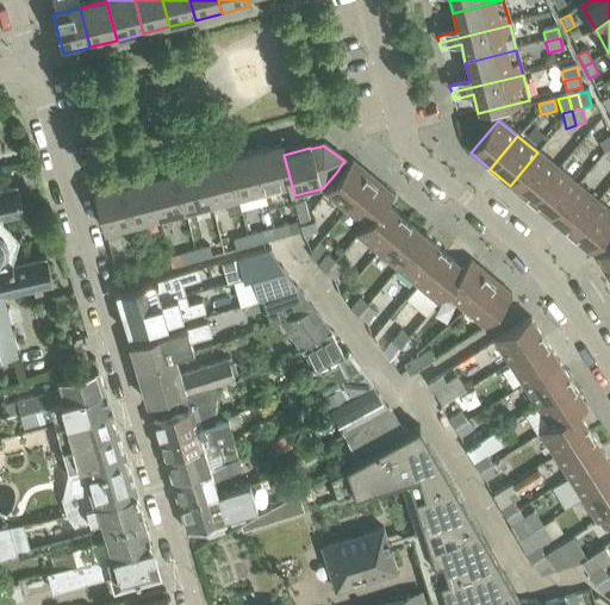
[(256,153),(253,154),(263,194),(291,188),(293,195),(294,195),(284,155),(281,147),(256,153)]
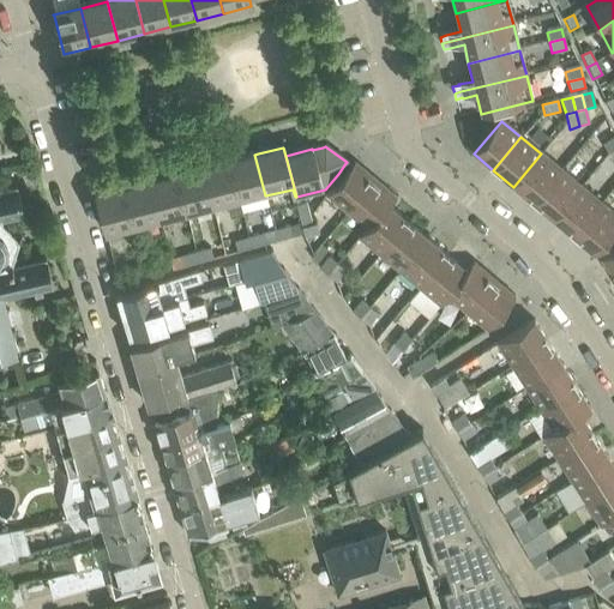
[(541,154),(513,187),(533,204),(561,170),(541,154)]
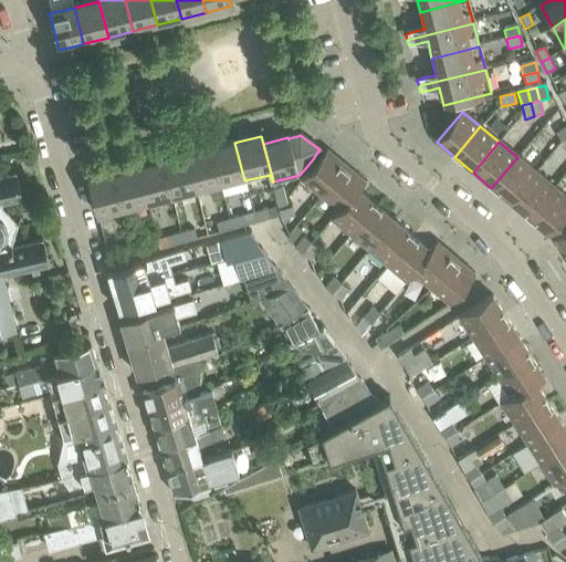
[(234,143),(211,148),(224,199),(248,194),(244,180),(234,143)]
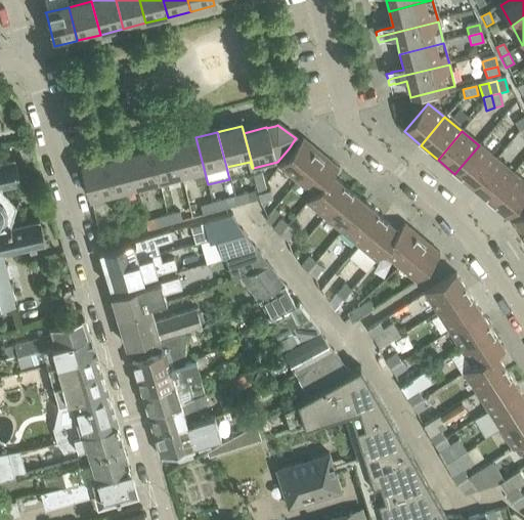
[(174,143),(173,143),(181,178),(193,175),(197,187),(208,184),(195,137),(194,137),(174,143)]
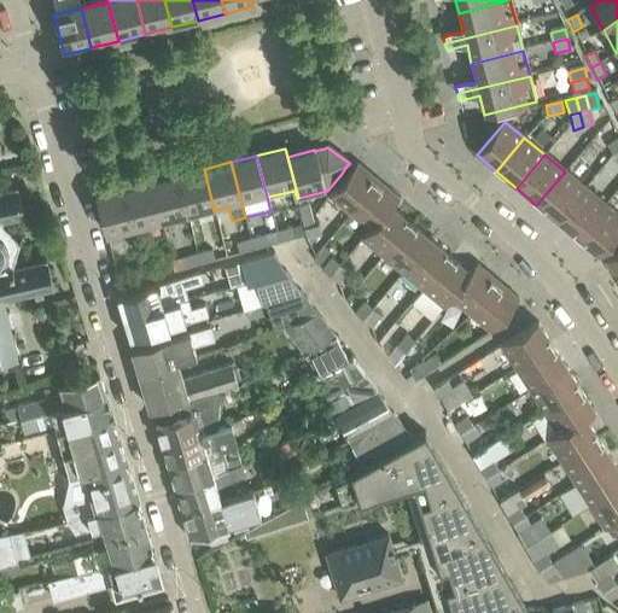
[(357,165),(354,169),(328,199),(350,216),(378,184),(357,165)]
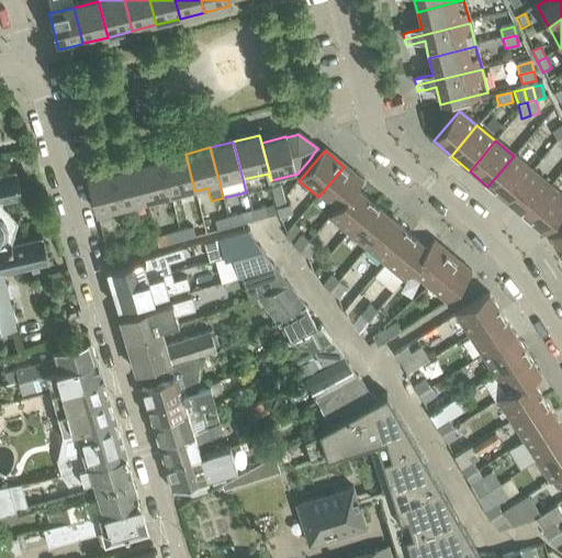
[(163,159),(161,160),(170,197),(194,191),(186,154),(164,159),(163,159)]
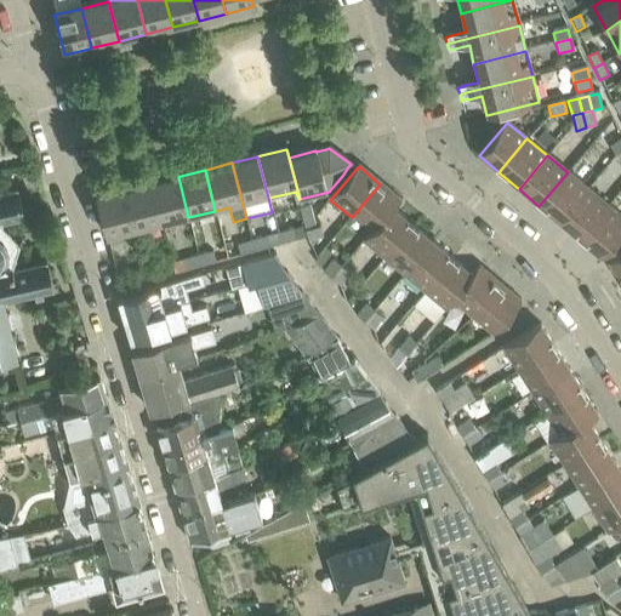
[(568,172),(539,206),(559,223),(588,189),(568,172)]
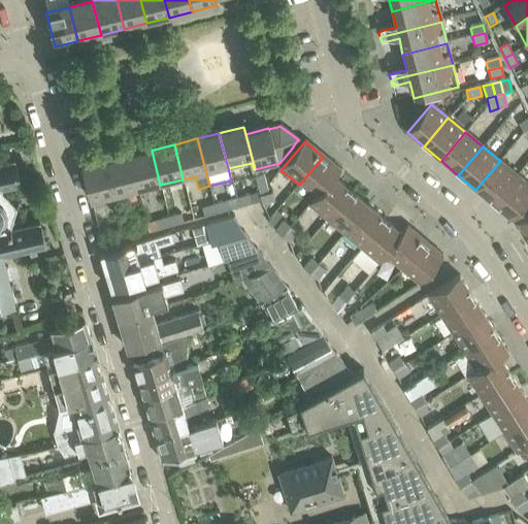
[(129,156),(137,191),(160,185),(152,151),(151,151),(129,156)]
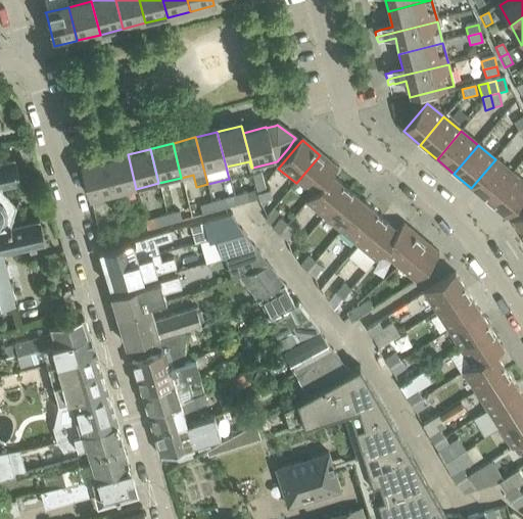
[(126,154),(105,160),(113,194),(136,189),(128,154),(126,154)]
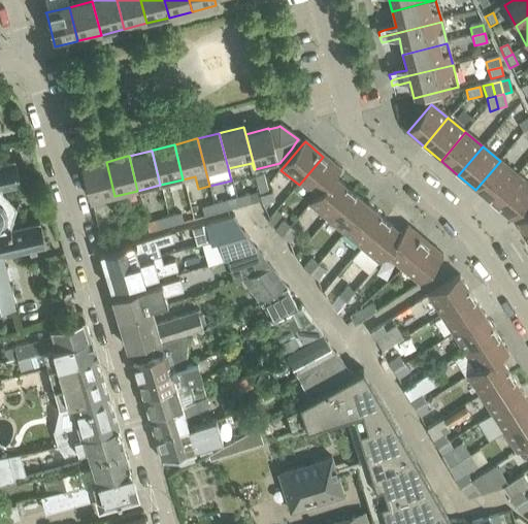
[(334,178),(340,171),(323,157),(299,185),(316,199),(333,178),(334,178)]
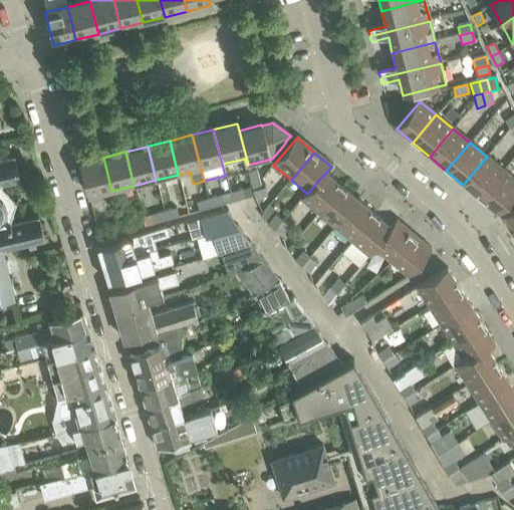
[(0,302),(14,299),(2,249),(28,243),(29,249),(35,247),(34,242),(44,239),(38,216),(36,216),(37,217),(15,222),(15,220),(18,210),(18,202),(20,201),(19,199),(14,201),(10,196),(14,192),(6,185),(6,184),(18,180),(18,181),(20,180),(14,156),(12,156),(12,157),(0,160),(0,302)]
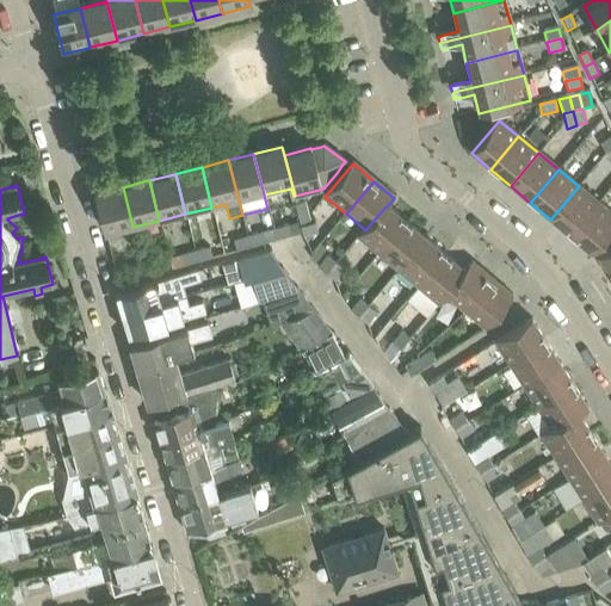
[(550,220),(571,237),(599,203),(579,186),(550,220)]
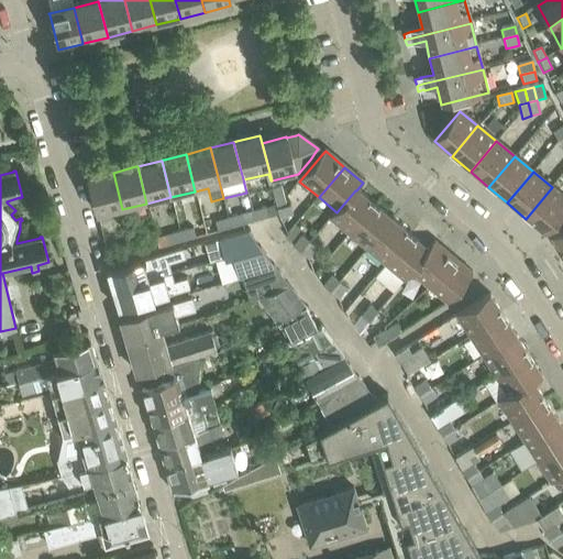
[(122,209),(113,173),(111,173),(88,179),(97,215),(122,209)]
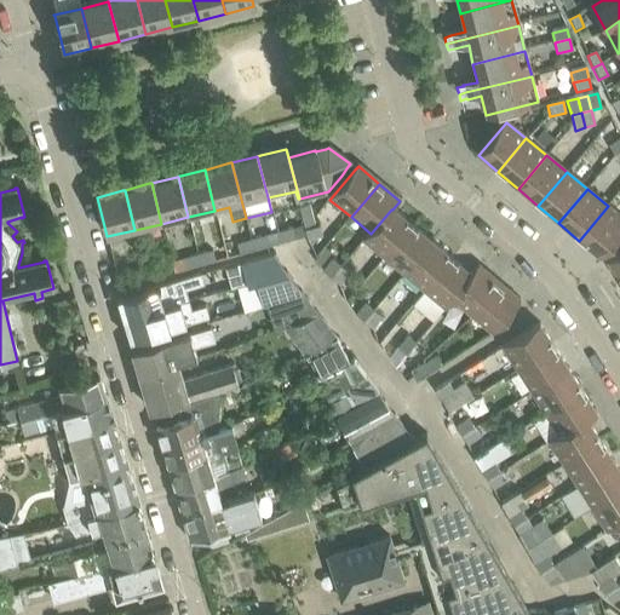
[(619,214),(608,206),(579,241),(600,258),(616,239),(619,243),(619,214)]
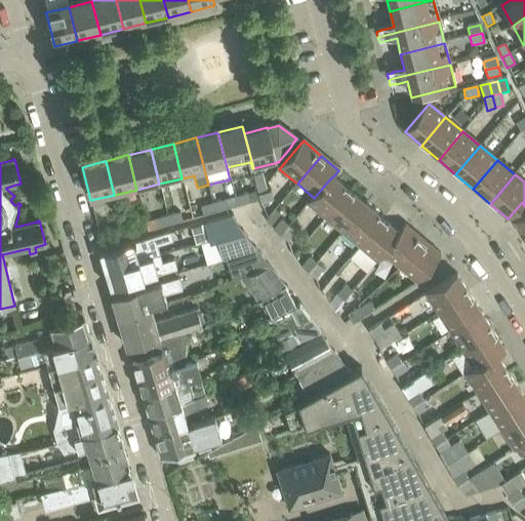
[(261,175),(254,177),(253,178),(257,193),(258,196),(267,194),(261,175)]
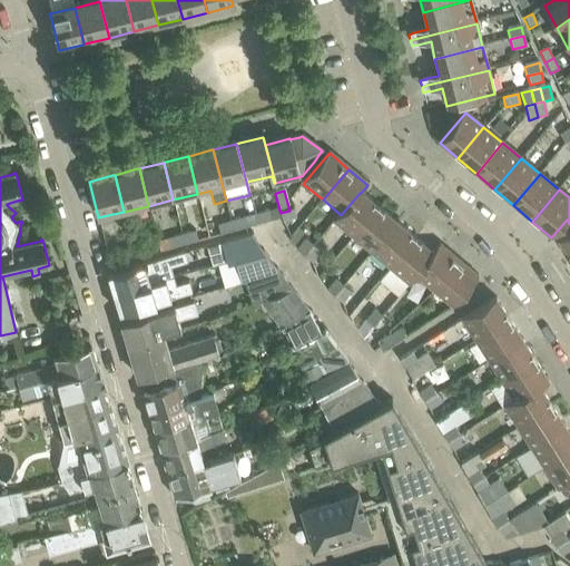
[(334,223),(353,240),(379,208),(361,193),(360,193),(341,215),(334,223)]
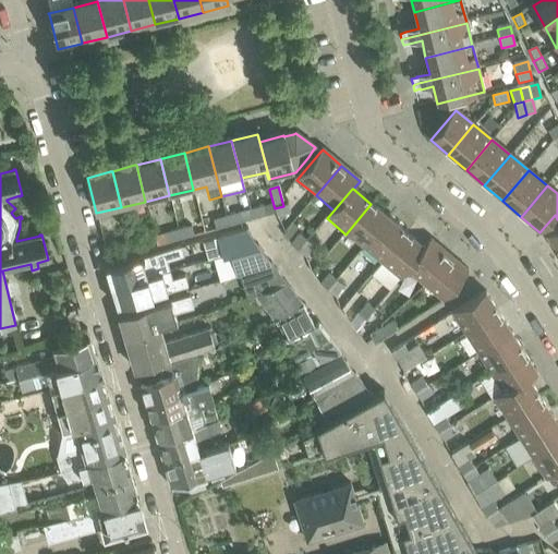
[(346,235),(364,250),(389,219),(371,204),(346,235)]
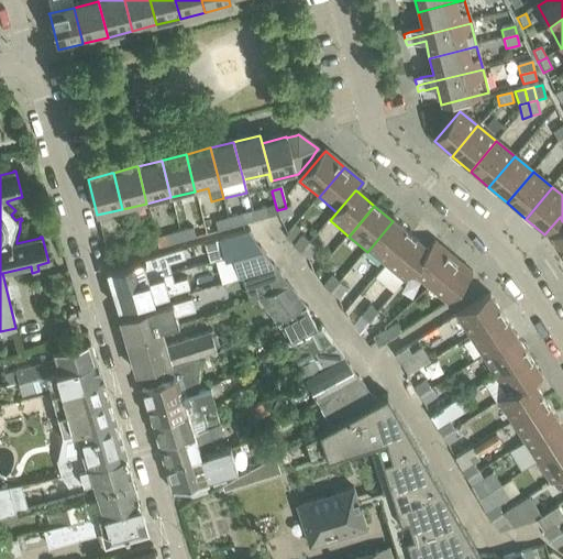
[(276,207),(252,214),(255,222),(268,219),(278,217),(277,210),(276,207)]
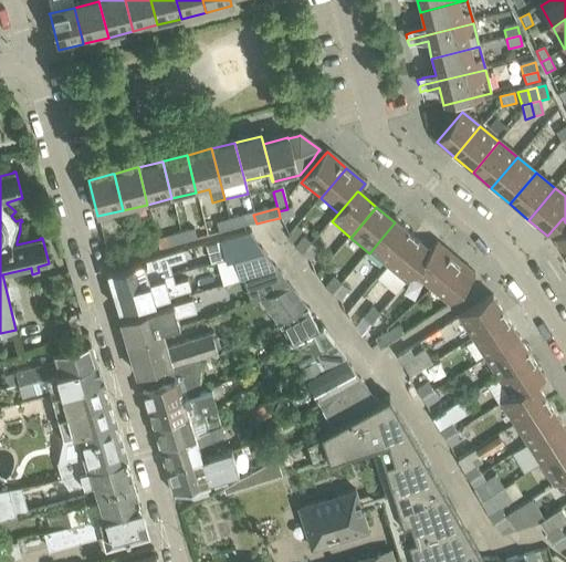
[(279,211),(280,218),(281,221),(294,217),(292,208),(287,209),(279,211)]
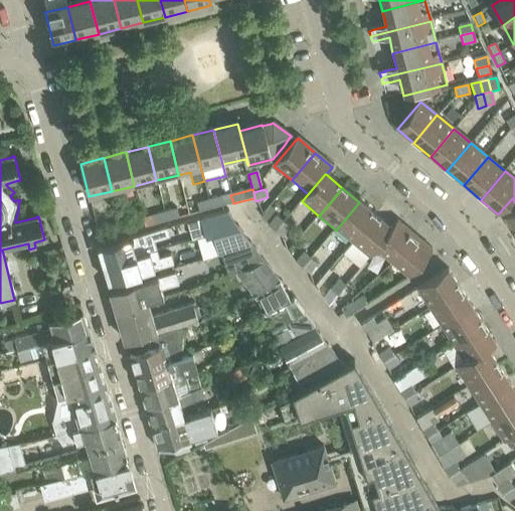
[(230,195),(209,201),(211,209),(221,207),(223,206),(233,203),(230,195)]
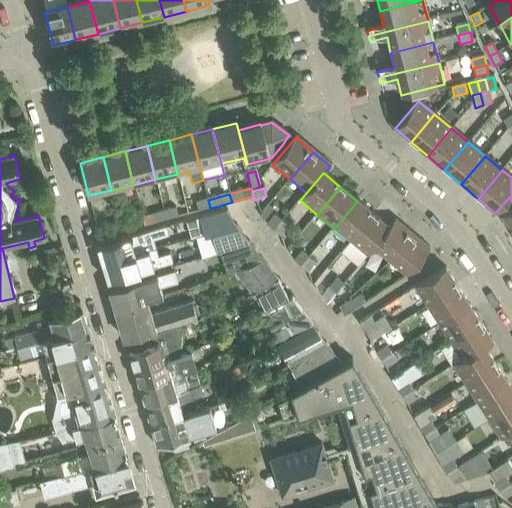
[(195,203),(198,212),(210,208),(208,200),(195,203)]
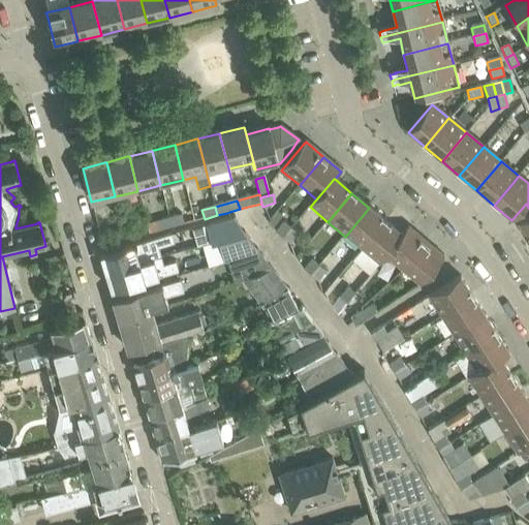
[(345,237),(363,251),(386,223),(369,208),(345,237)]
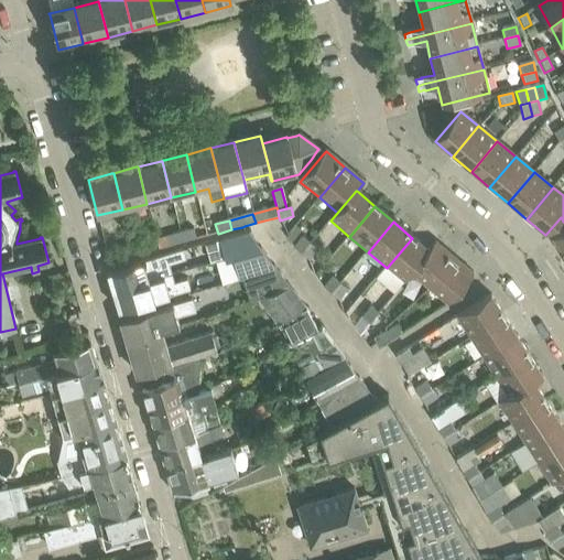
[(563,229),(552,238),(563,256),(563,229)]
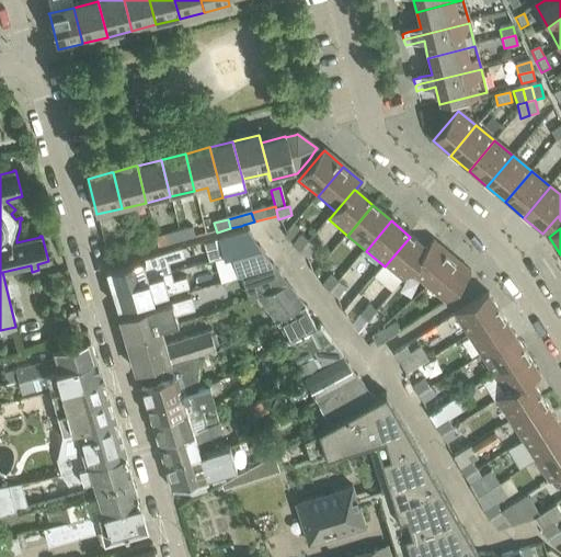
[(182,242),(195,238),(193,229),(180,232),(182,242)]
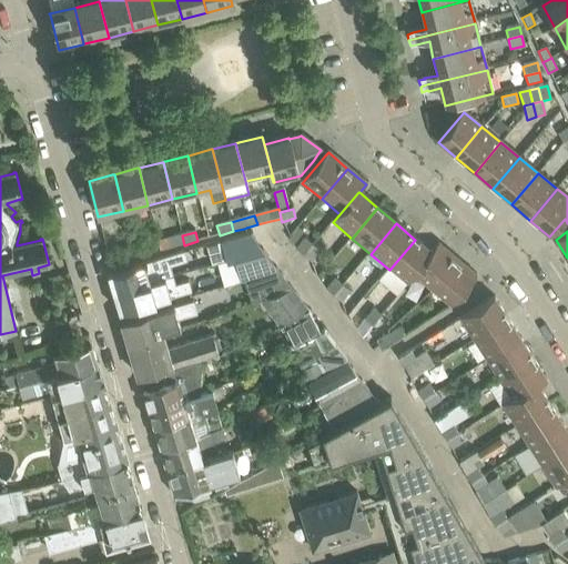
[(182,235),(158,242),(160,252),(171,249),(184,245),(182,235)]
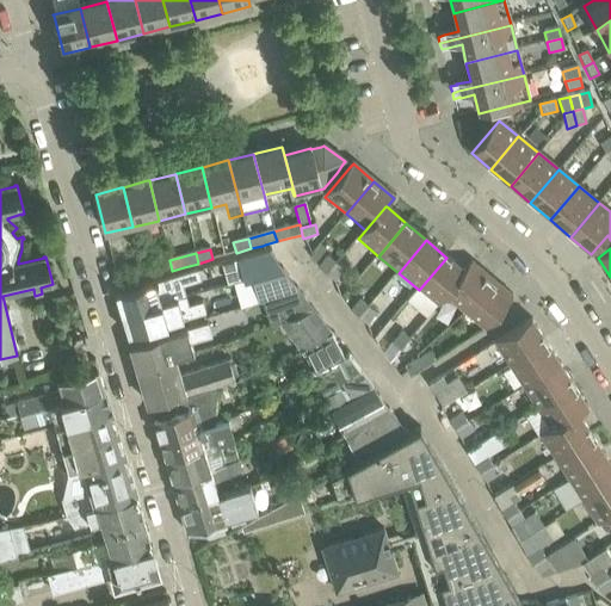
[(238,261),(245,284),(284,272),(269,253),(238,261)]
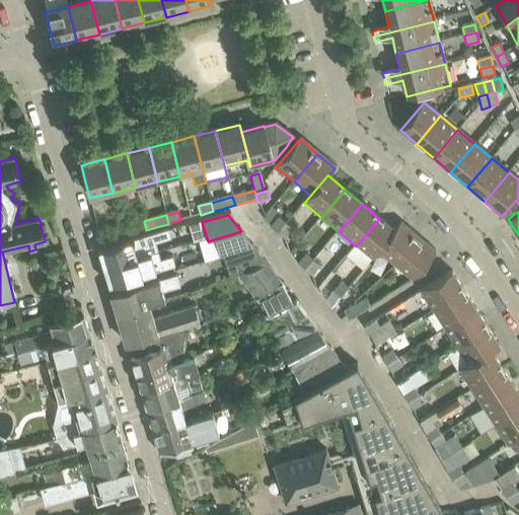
[(279,219),(271,229),(277,234),(285,224),(279,219)]
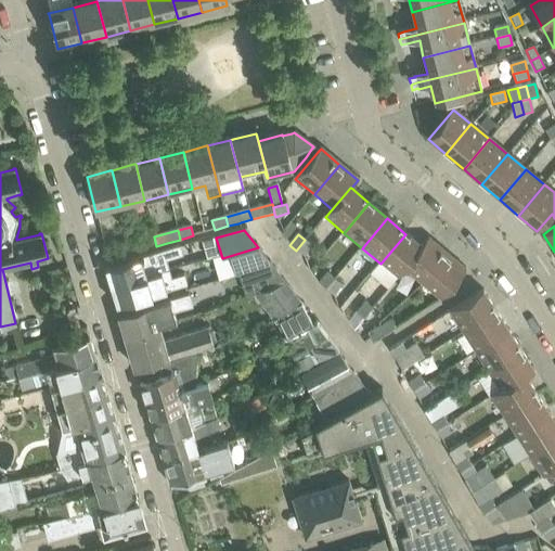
[(399,280),(405,271),(424,250),(422,247),(405,234),(381,264),(399,280)]
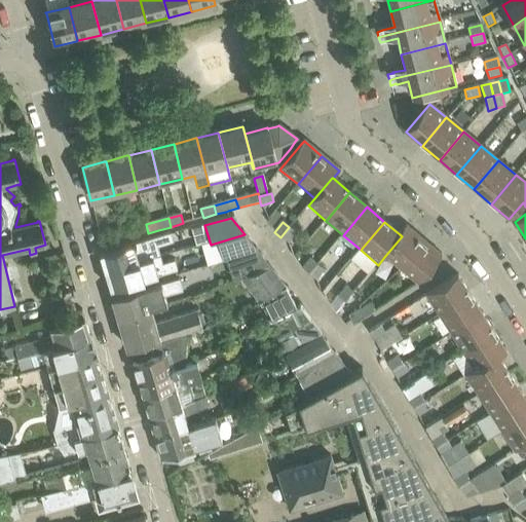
[(384,257),(400,269),(423,241),(406,226),(400,234),(402,236),(384,257)]
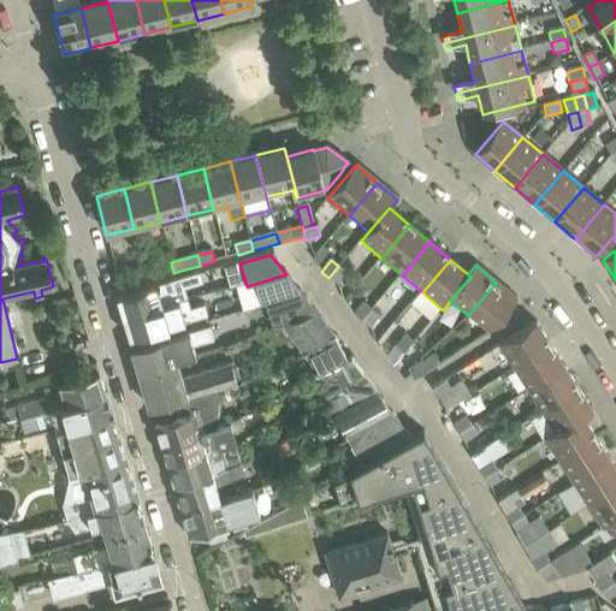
[(159,266),(144,270),(147,280),(161,277),(159,266)]
